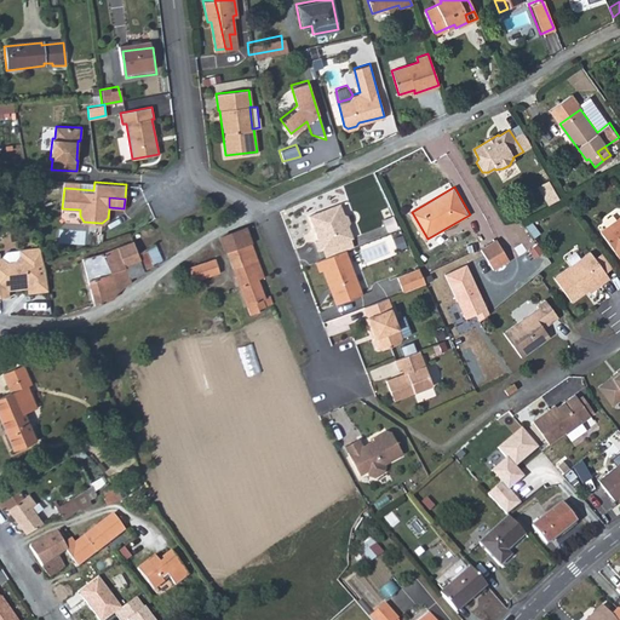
[(342,204),(310,216),(319,240),(316,241),(320,251),(323,250),(343,242),(345,248),(355,245),(351,239),(355,237),(350,227),(351,222),(349,216),(345,213),(342,204)]
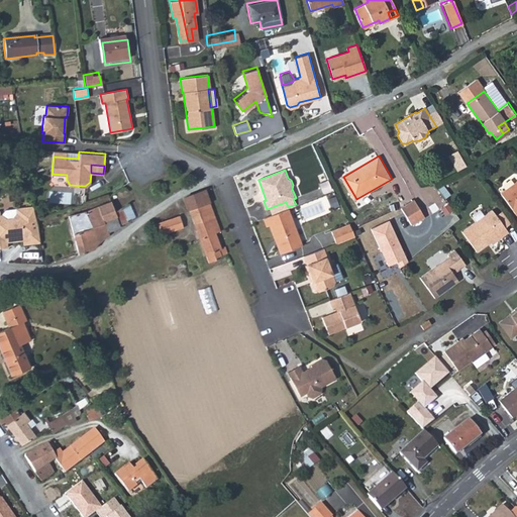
[(516,180),(500,193),(516,216),(516,180)]
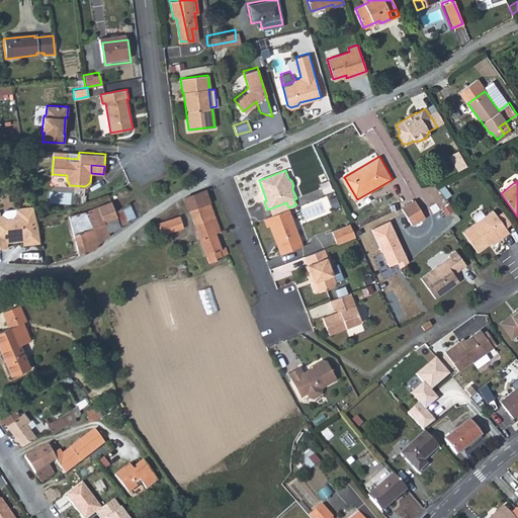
[(75,217),(75,219),(80,230),(75,232),(79,254),(89,250),(83,233),(92,229),(97,243),(110,233),(106,221),(117,217),(121,225),(137,214),(126,195),(131,191),(132,188),(130,185),(126,184),(109,195),(109,199),(86,210),(75,217)]
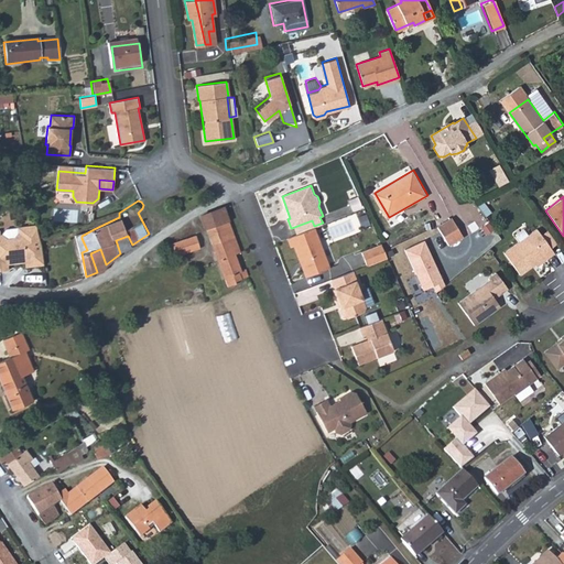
[(225,205),(203,214),(230,284),(238,281),(238,279),(251,273),(248,267),(243,269),(237,253),(242,251),(225,205)]
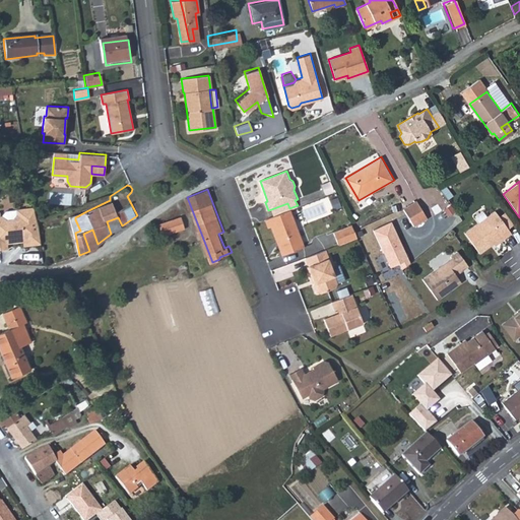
[(417,200),(403,208),(412,225),(426,217),(417,200)]
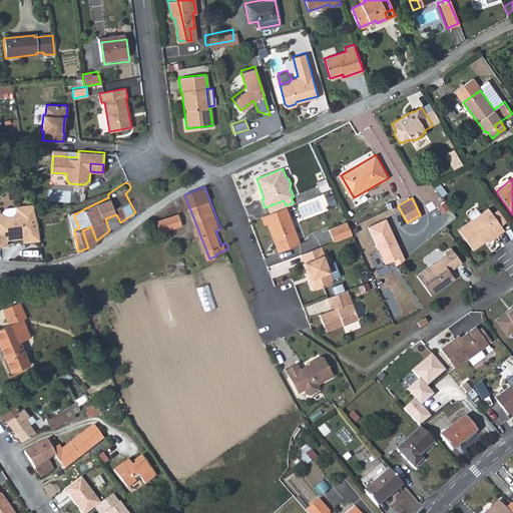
[(268,206),(271,213),(287,207),(294,204),(294,202),(286,205),(284,200),(268,206)]
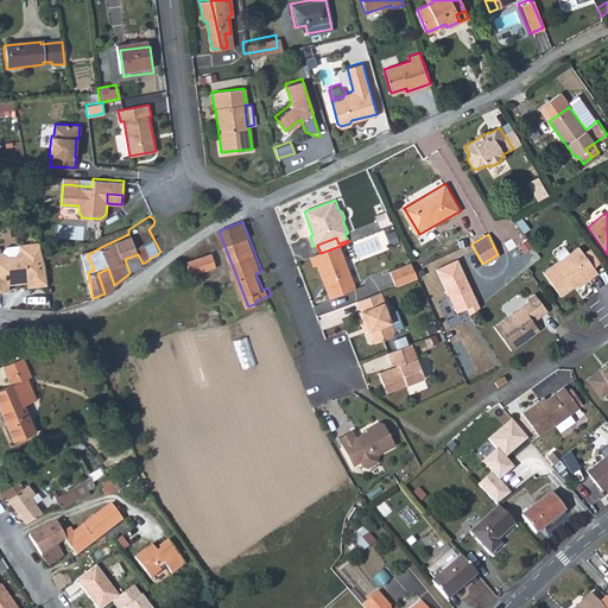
[(7,258),(1,253),(0,252),(0,291),(11,290),(10,283),(29,279),(30,284),(48,282),(39,240),(19,244),(20,249),(17,257),(7,258)]
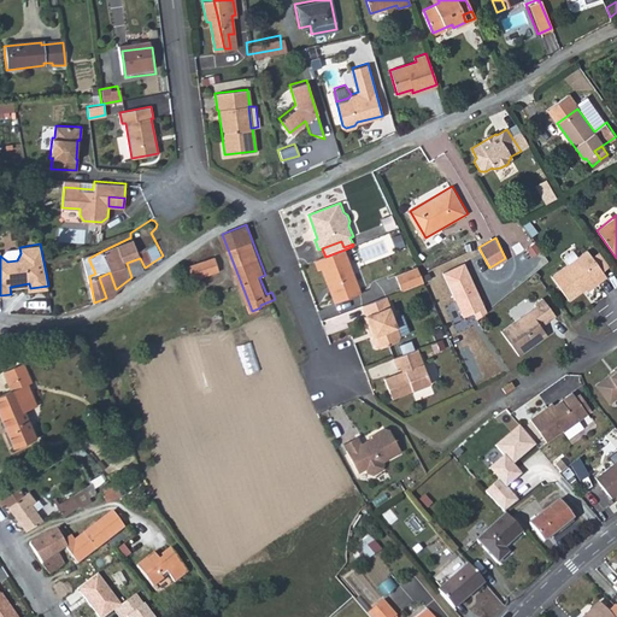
[(515,256),(522,270),(539,262),(532,246),(515,256)]
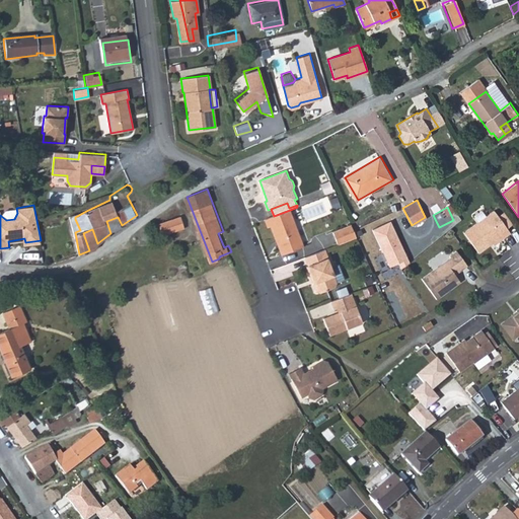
[(4,210),(1,216),(6,220),(14,219),(17,213),(16,208),(4,210)]
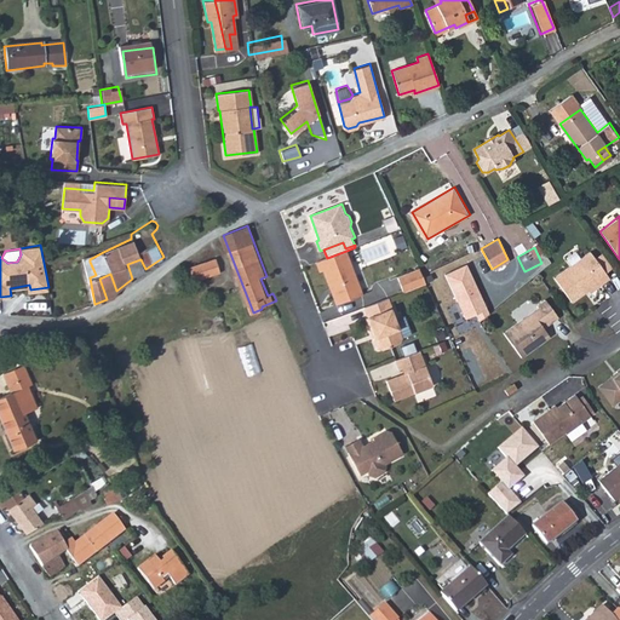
[(82,257),(90,277),(96,275),(90,262),(90,259),(103,252),(82,257)]
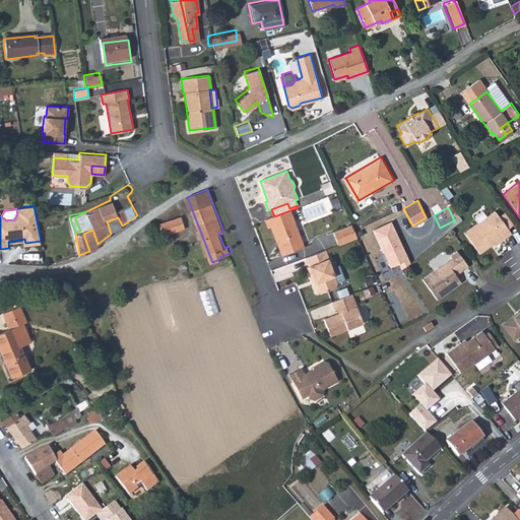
[(464,233),(478,254),(494,243),(493,241),(496,238),(497,240),(502,236),(504,239),(510,234),(495,211),(464,233)]
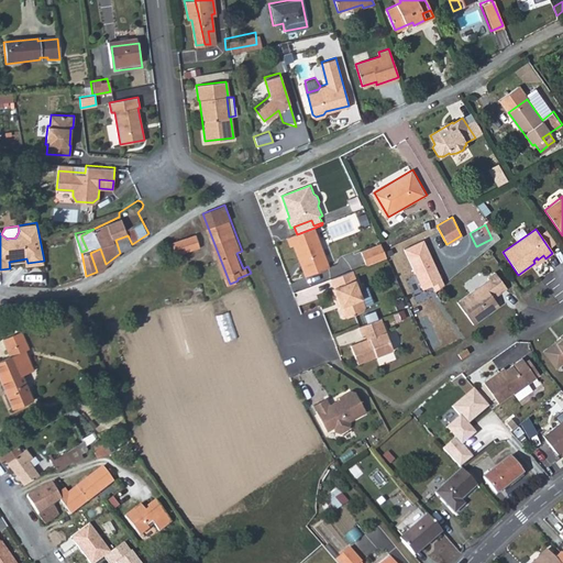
[(174,246),(176,253),(201,245),(196,232),(165,243),(167,249),(174,246)]
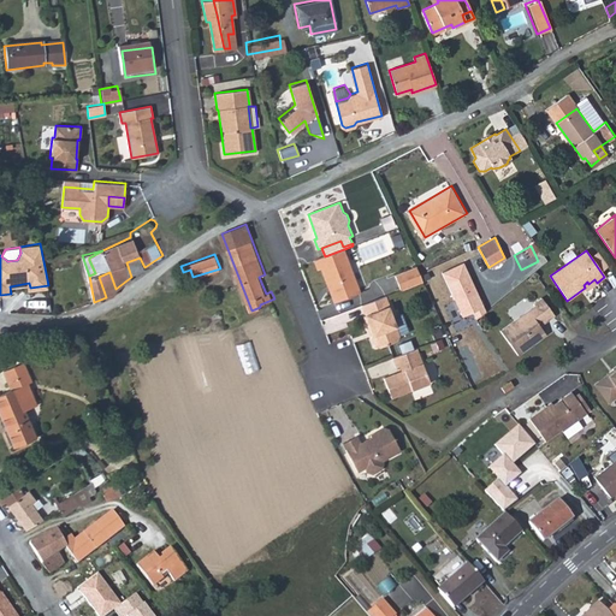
[(140,258),(126,262),(131,277),(144,267),(140,258)]
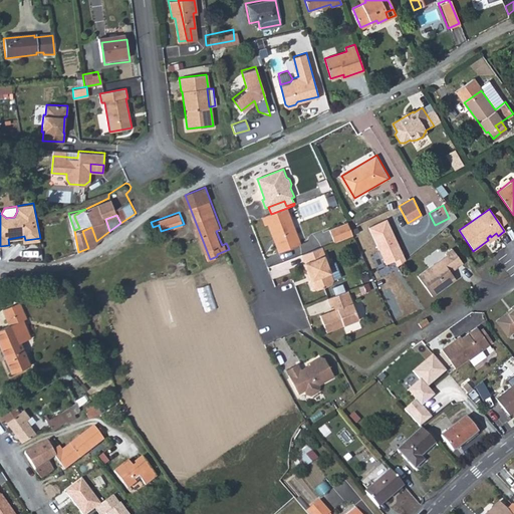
[(388,220),(369,228),(384,265),(395,261),(397,268),(405,261),(388,220)]
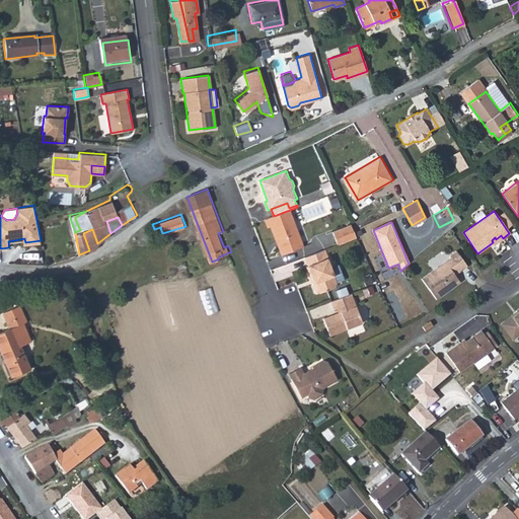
[(358,236),(353,224),(335,231),(340,243),(358,236)]
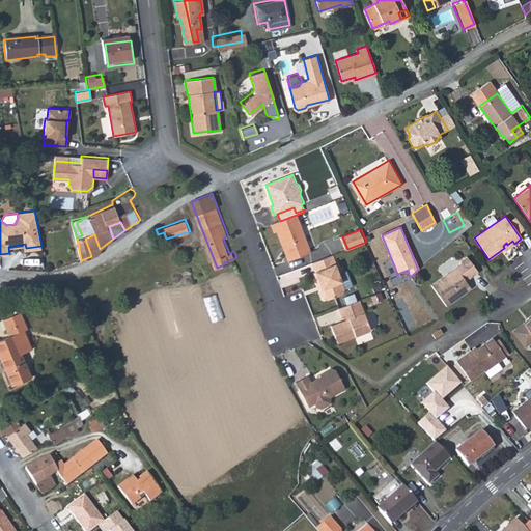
[(94,234),(85,239),(91,256),(96,254),(100,249),(94,234)]
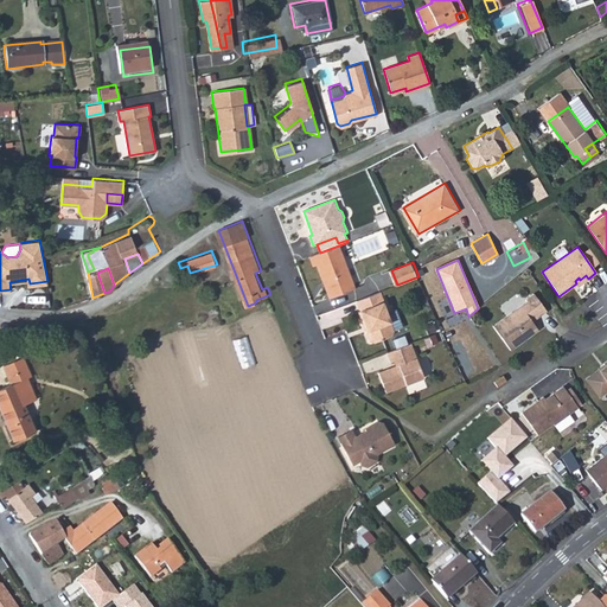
[(385,302),(381,291),(358,300),(370,330),(368,331),(371,340),(375,340),(393,334),(394,330),(402,326),(396,310),(388,312),(384,302),(385,302)]
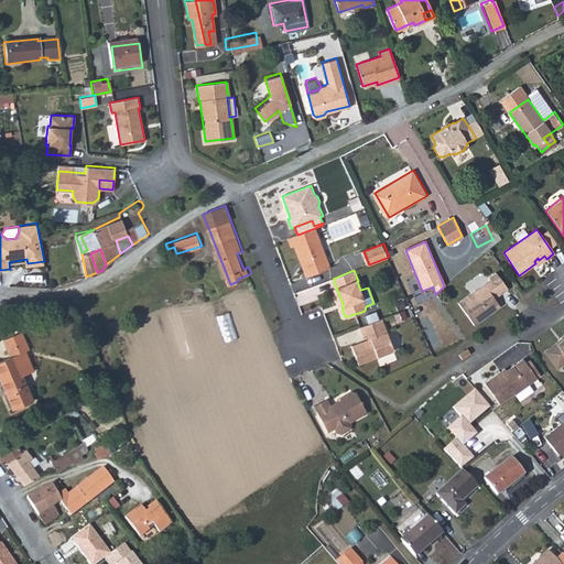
[(489,281),(457,303),(474,326),(489,315),(488,313),(498,306),(491,297),(498,293),(499,295),(507,290),(495,273),(488,278),(489,281)]
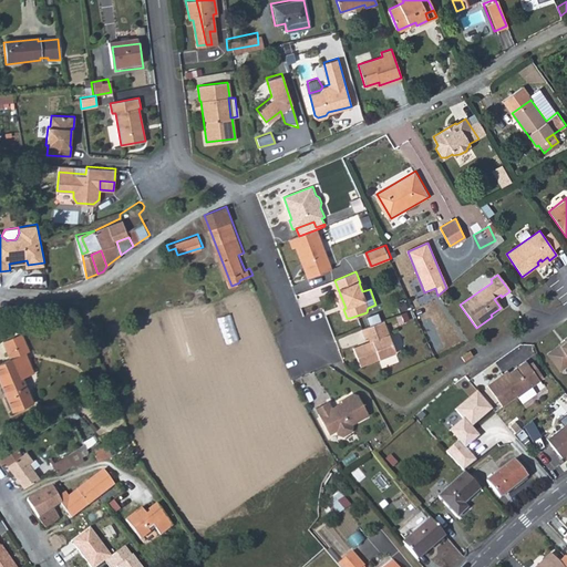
[(361,364),(397,351),(384,320),(362,329),(366,338),(370,336),(372,340),(354,347),(361,364)]
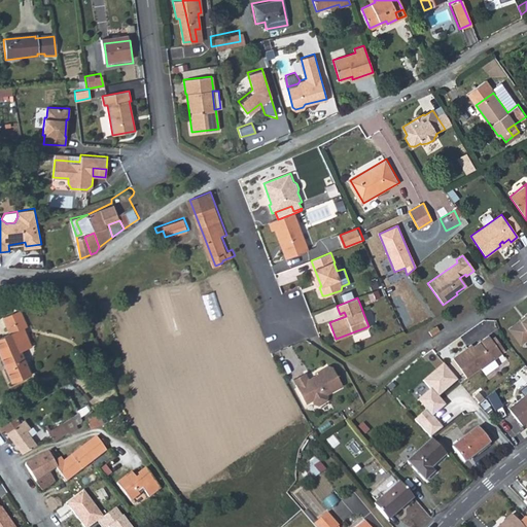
[(31,374),(21,352),(16,343),(27,338),(23,327),(27,325),(20,310),(2,317),(9,334),(0,337),(0,355),(12,382),(31,374)]
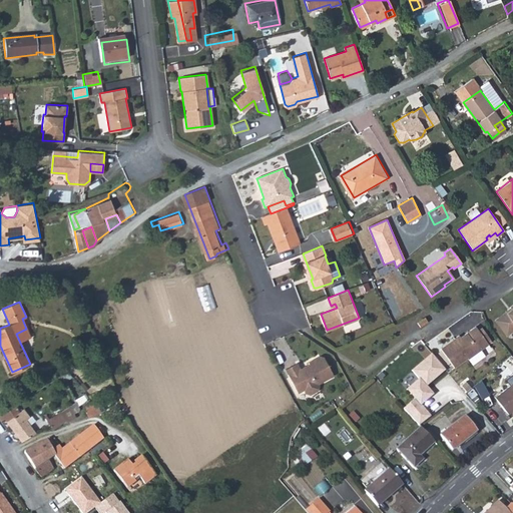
[(512,304),(495,318),(506,334),(512,328),(512,304)]
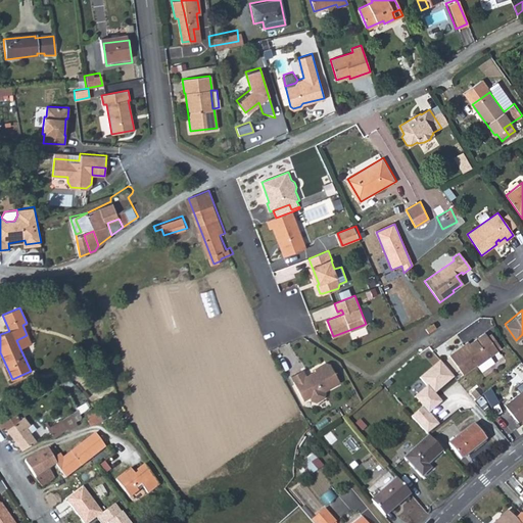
[(425,329),(428,333),(435,328),(432,324),(425,329)]
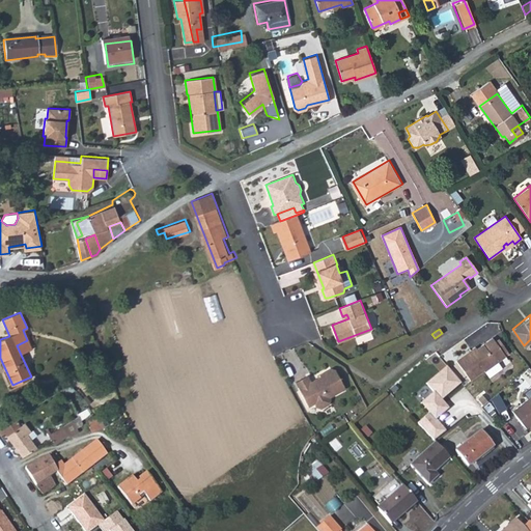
[(492,336),(476,346),(471,351),(469,347),(455,358),(468,376),(481,366),(482,368),(503,354),(492,336)]
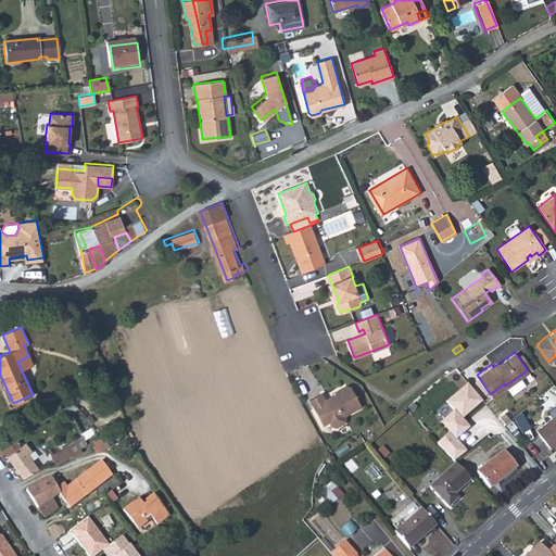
[(28,356),(17,362),(22,371),(34,367),(28,356)]
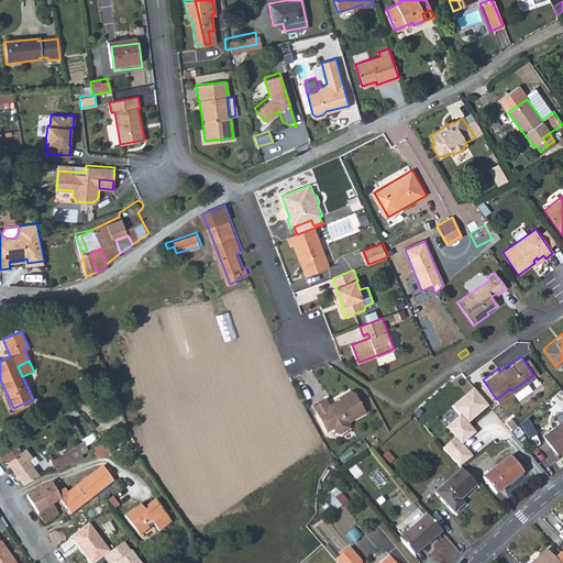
[(326,396),(312,403),(326,428),(332,424),(334,428),(341,429),(348,426),(349,420),(348,418),(366,408),(356,389),(350,388),(338,395),(339,396),(329,401),(326,396)]
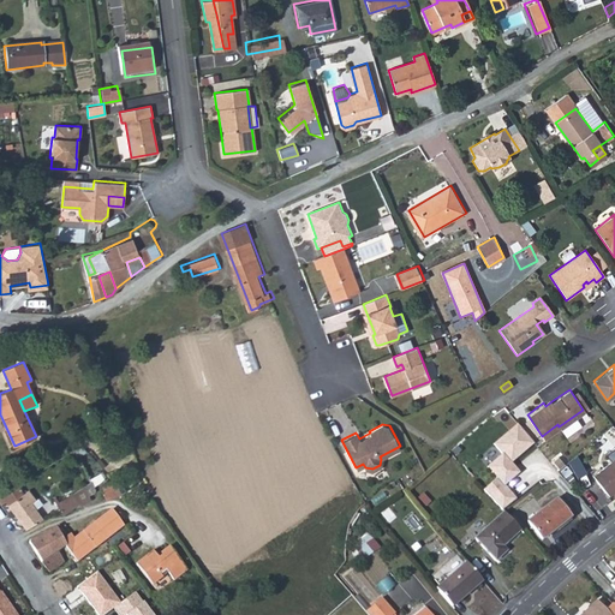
[(517,424),(494,443),(503,454),(487,466),(496,478),(483,489),(502,512),(518,500),(505,485),(519,472),(512,464),(535,443),(517,424)]
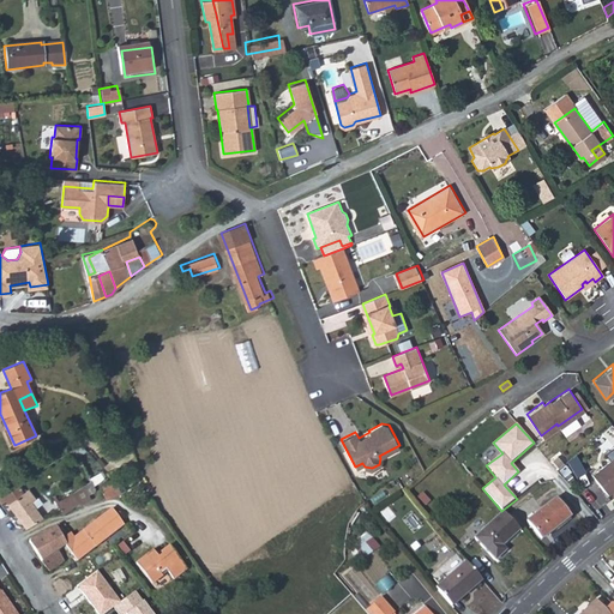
[(613,453),(590,473),(607,493),(613,487),(613,453)]
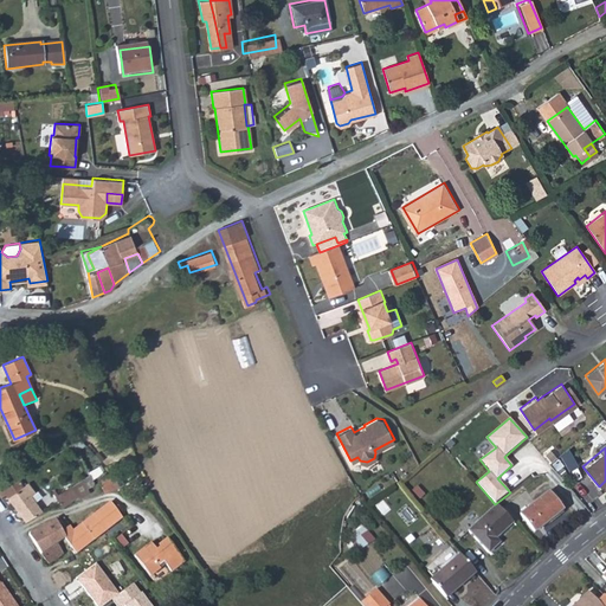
[(90,472),(83,477),(89,488),(95,484),(95,481),(90,472)]
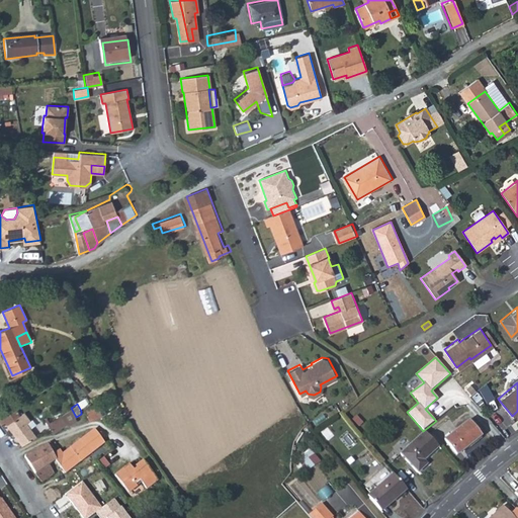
[(85,410),(91,419),(102,415),(95,406),(85,410)]
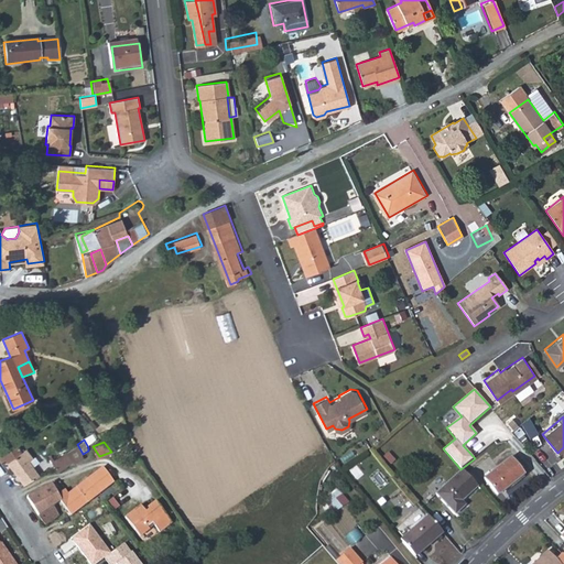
[(23,485),(24,486),(40,477),(17,444),(0,454),(0,461),(1,462),(6,459),(23,485)]
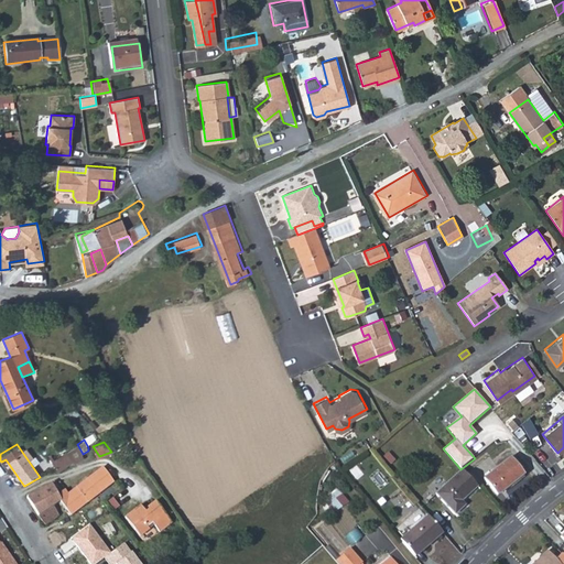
[(85,457),(83,454),(77,444),(67,452),(74,462),(76,464),(85,457)]
